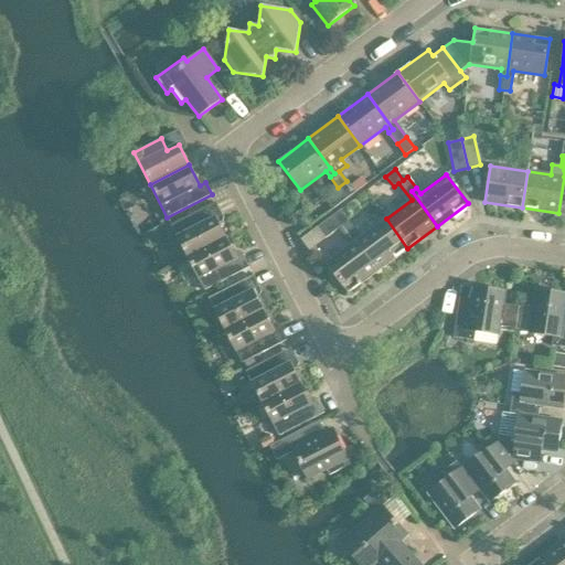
[(347,181),(338,188),(324,199),(332,209),(355,192),(347,181)]
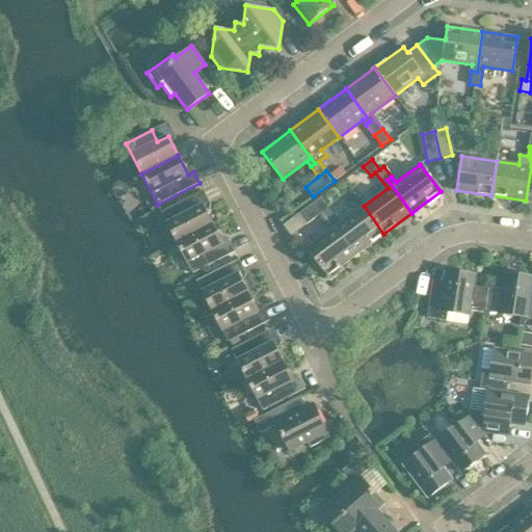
[(177,242),(213,223),(204,205),(209,202),(204,190),(161,212),(177,242)]
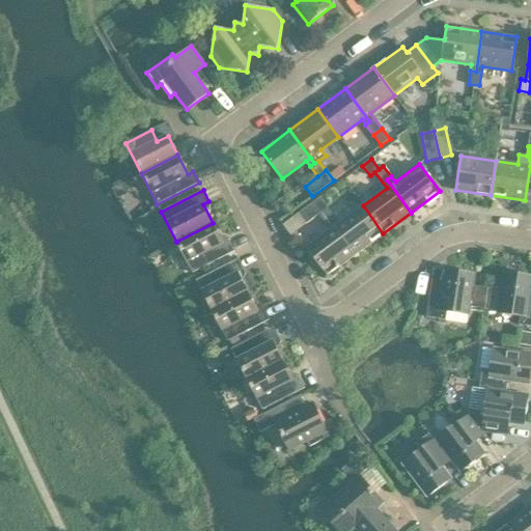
[(319,197),(283,224),(282,225),(290,235),(318,214),(327,207),(319,197)]
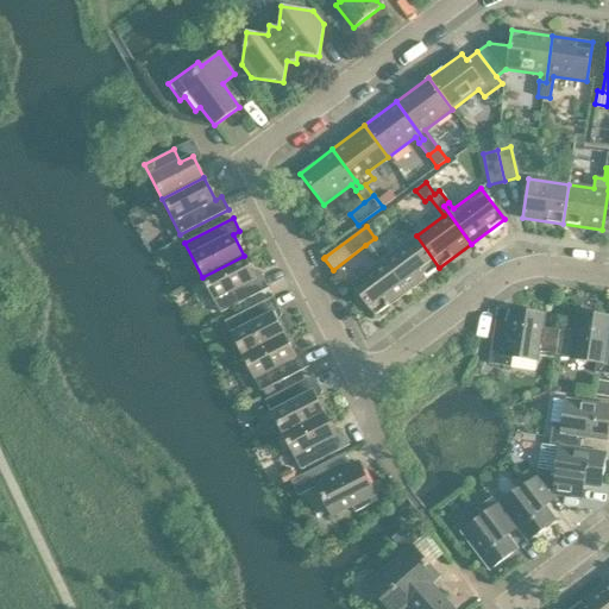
[(375,238),(365,245),(375,257),(380,253),(407,292),(439,268),(416,236),(389,256),(375,238)]
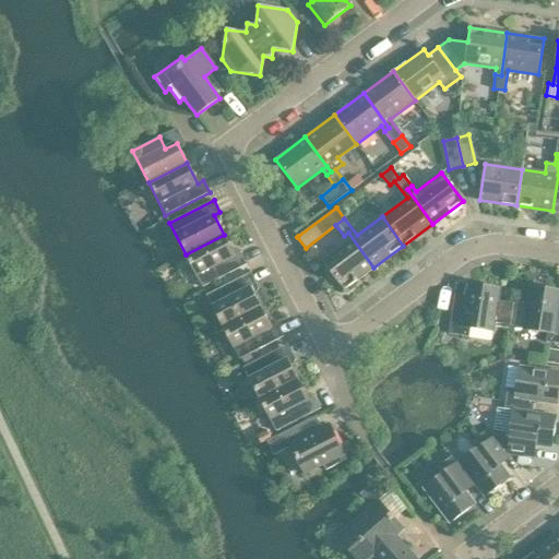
[(344,236),(347,241),(322,261),(344,289),(373,268),(348,233),(344,236)]
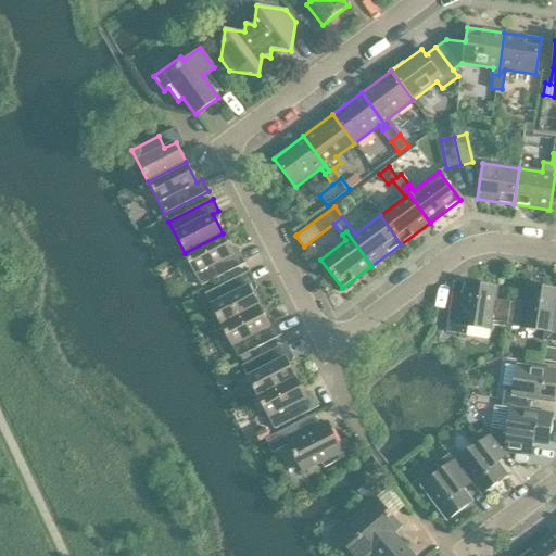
[(234,253),(223,234),(185,253),(201,286),(245,263),(239,251),(234,253)]
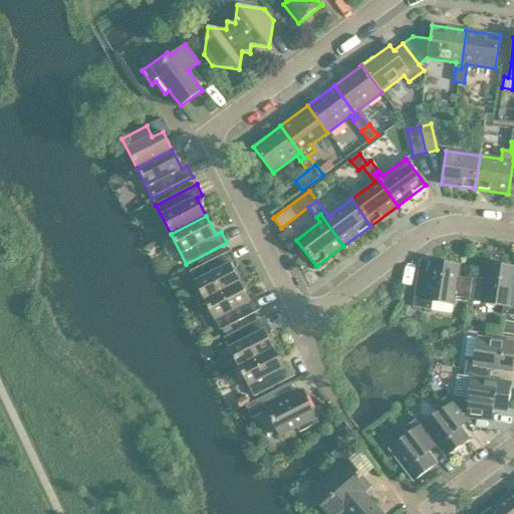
[(205,300),(240,282),(231,264),(236,261),(230,250),(190,271),(205,300)]
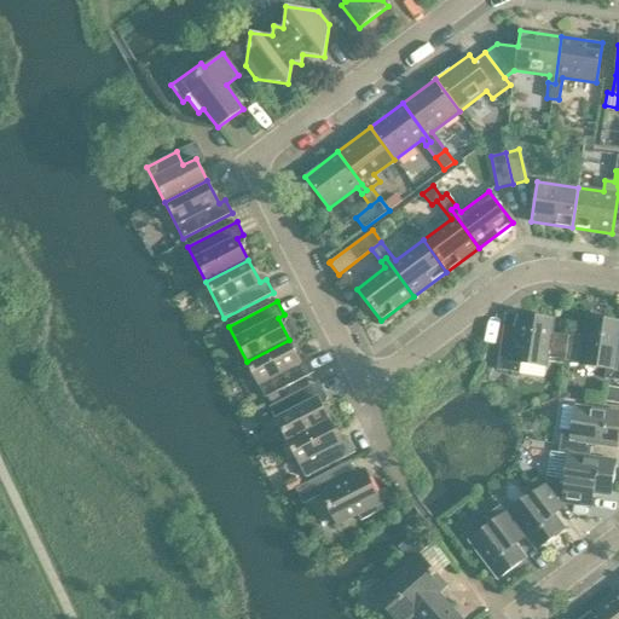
[(565,360),(568,336),(551,334),(553,319),(519,314),(515,340),(501,339),(496,369),(520,372),(521,363),(545,368),(548,358),(565,360)]
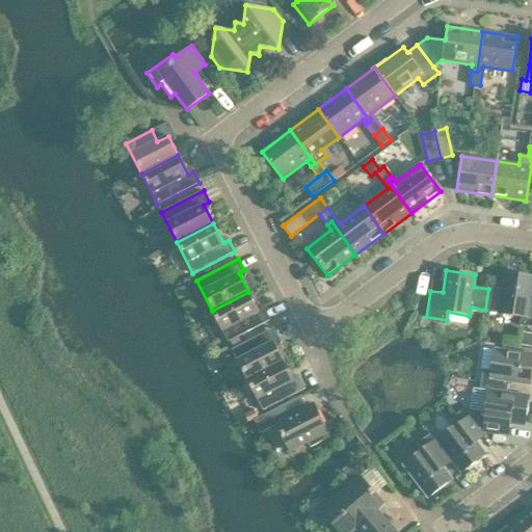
[(488,289),(485,310),(499,312),(499,314),(521,317),(520,325),(531,326),(531,299),(531,291),(531,275),(505,272),(502,291),(488,289)]
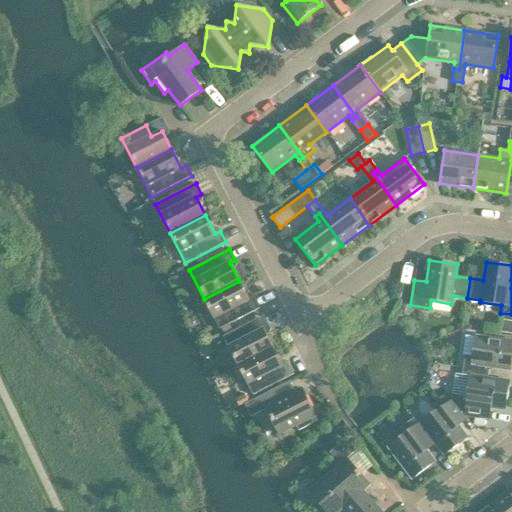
[(249,299),(239,281),(204,299),(219,329),(260,308),(254,297),(249,299)]
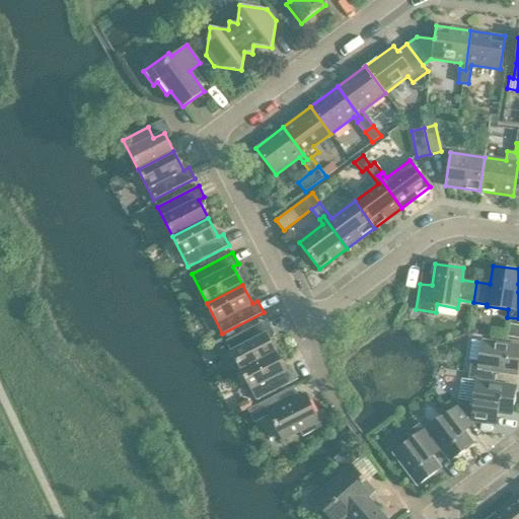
[(241,370),(277,352),(267,334),(256,339),(250,327),(226,341),(241,370)]
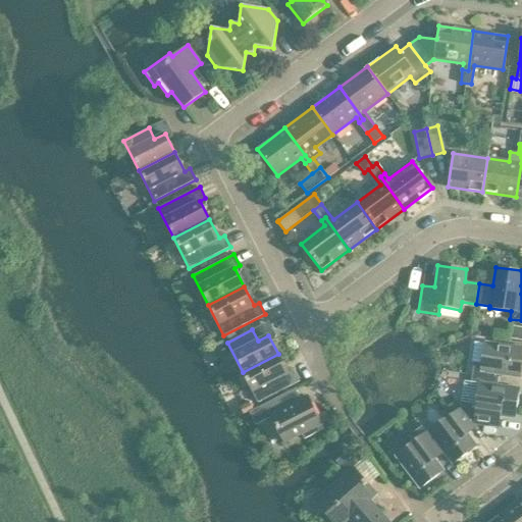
[(497,386),(498,385),(499,373),(521,377),(521,370),(521,348),(484,343),(481,363),(473,362),(470,381),(478,383),(497,386)]
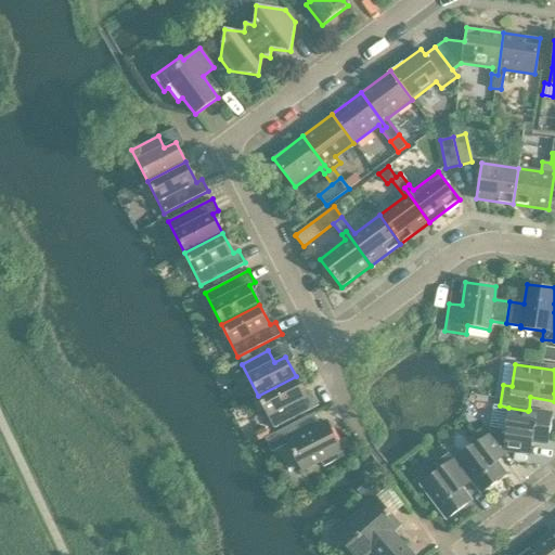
[(296,376),(258,396),(274,428),(319,405),(312,394),(306,397),(296,376)]
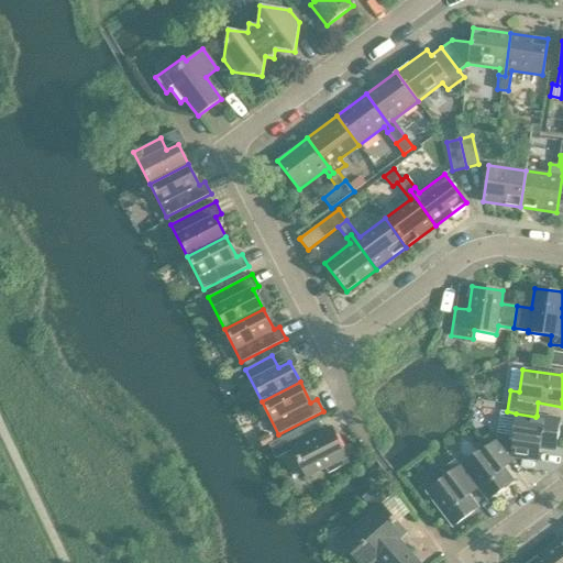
[(503,434),(497,438),(509,454),(511,456),(532,460),(534,446),(555,450),(560,419),(537,416),(536,417),(516,414),(512,435),(503,434)]
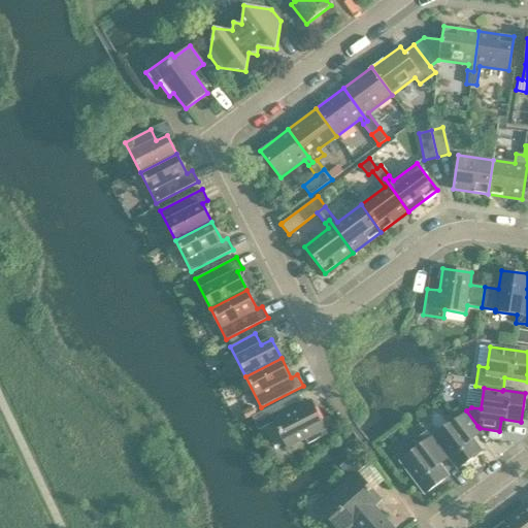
[(303,404),(297,393),(252,417),(258,429),(274,421),(288,448),(304,438),(307,444),(328,434),(310,400),(303,404)]
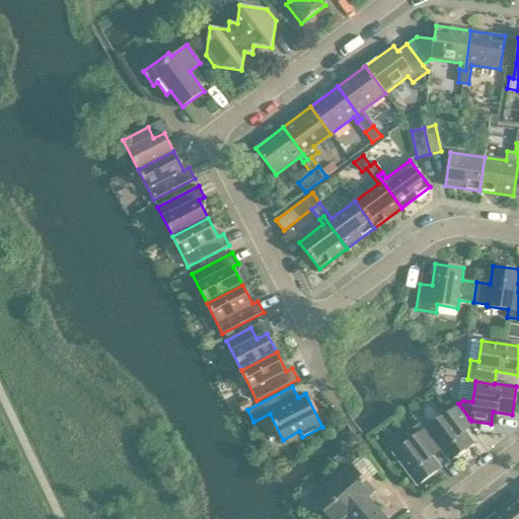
[(458,403),(453,397),(438,410),(443,416),(426,428),(437,443),(450,461),(473,444),(459,426),(469,419),(458,403)]
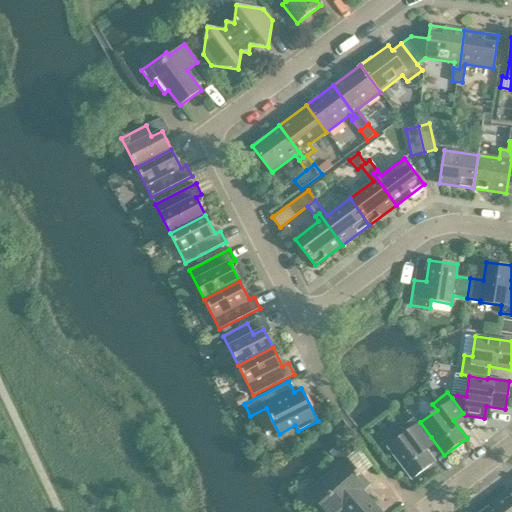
[(431,437),(420,422),(415,416),(400,428),(405,434),(388,447),(412,479),(435,462),(421,444),(431,437)]
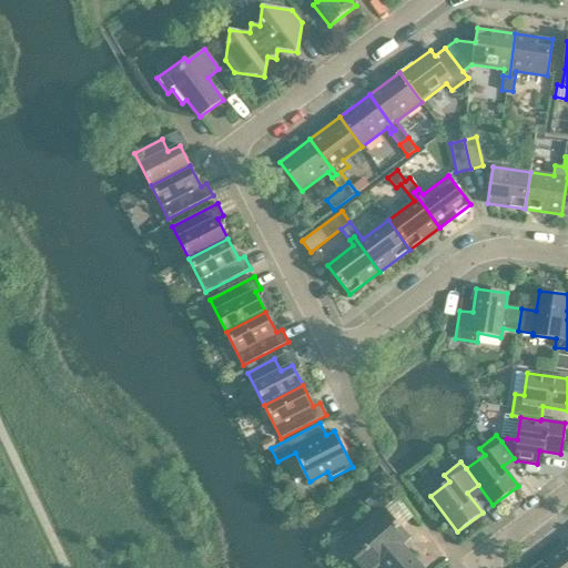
[(409,537),(384,509),(343,546),(362,567),(374,567),(379,564),(384,567),(423,567),(402,544),(409,537)]
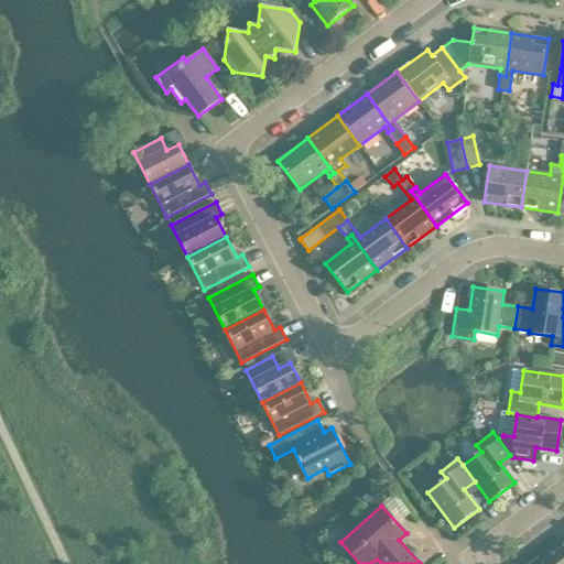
[(563,537),(554,544),(563,556),(563,537)]
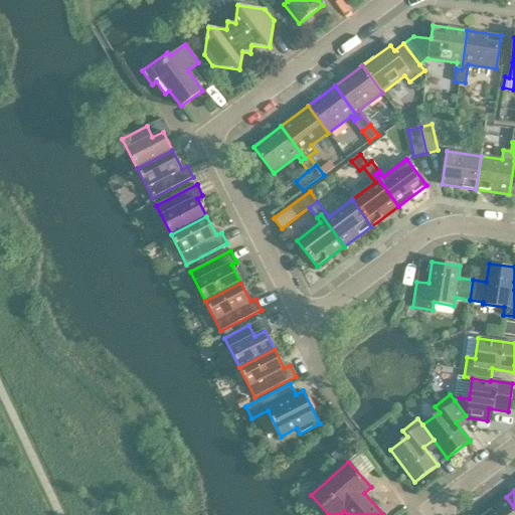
[(514,514),(514,508),(506,497),(482,514),(514,514)]
